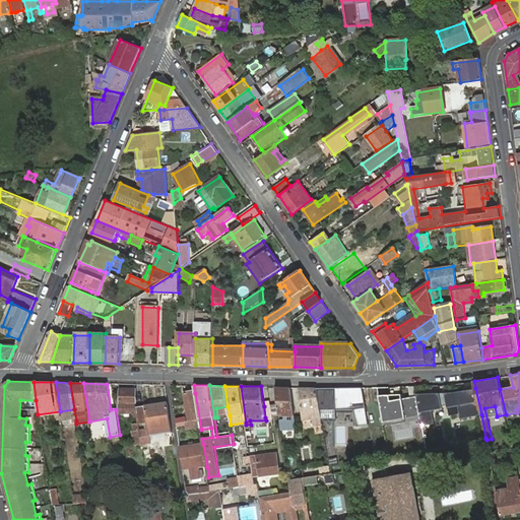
[(278,404),(280,416),(296,416),(290,387),(275,387),(278,404)]
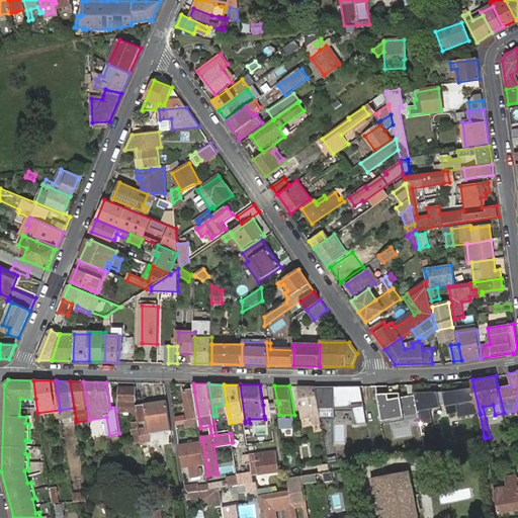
[(321,417),(316,386),(299,385),(303,418),(321,417)]
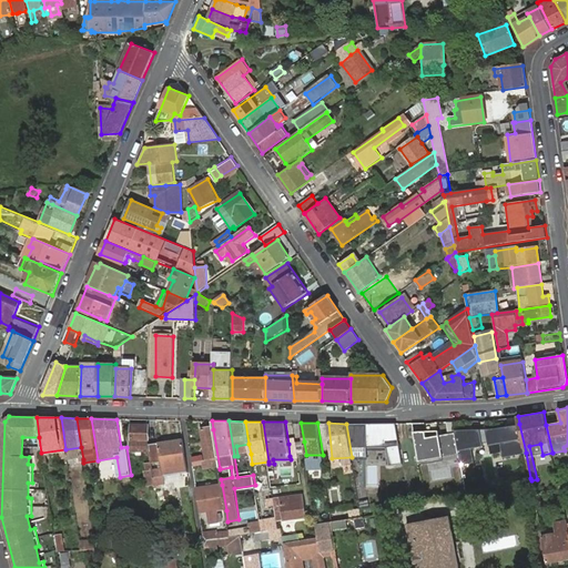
[(354,424),(346,424),(352,457),(368,456),(368,447),(387,446),(391,465),(404,463),(396,423),(354,424)]
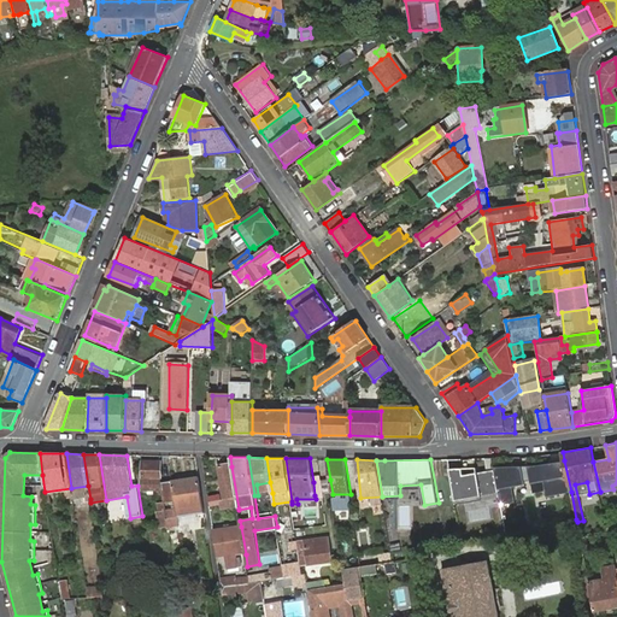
[(494,466),(495,470),(499,493),(500,505),(516,501),(512,486),(526,483),(524,480),(530,479),(532,482),(544,481),(547,495),(571,492),(564,460),(534,465),(528,465),(529,470),(523,471),(522,465),(494,466)]
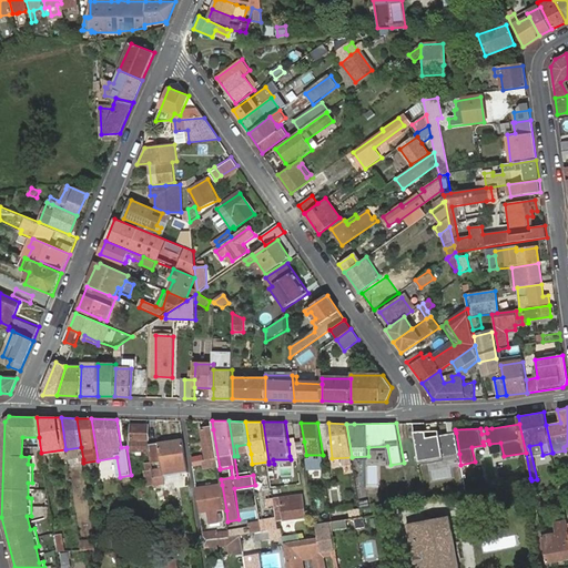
[(149,446),(149,427),(133,425),(133,439),(131,439),(131,450),(150,450),(149,446)]
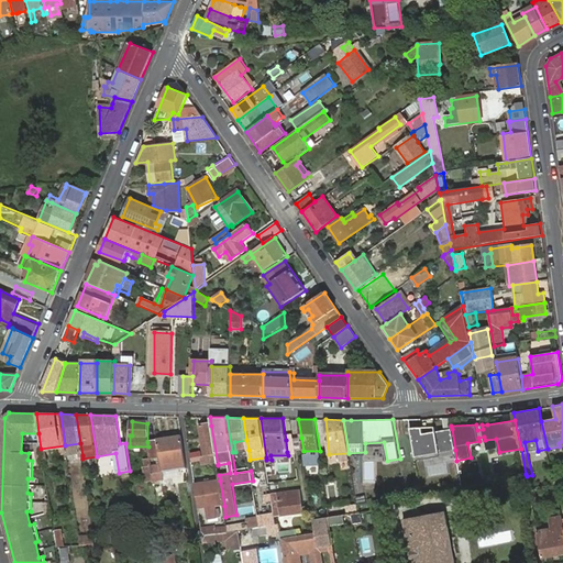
[(218,464),(211,426),(201,427),(207,460),(202,460),(202,462),(202,466),(218,464)]
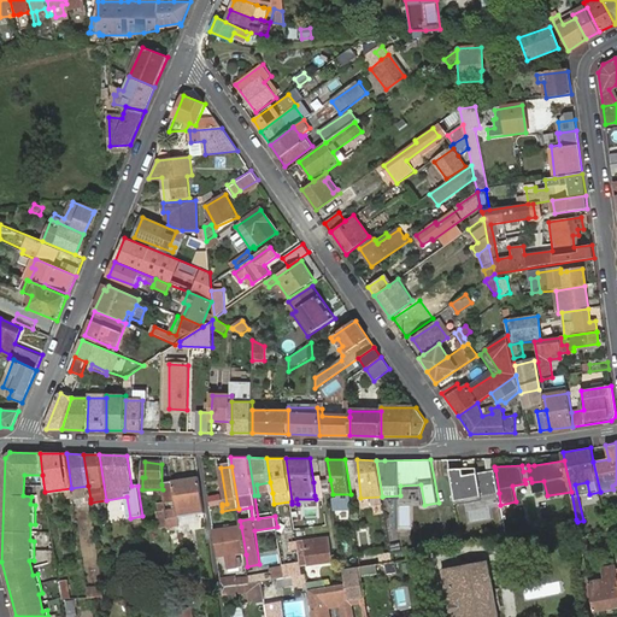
[(495,470),(477,474),(476,468),(450,469),(456,501),(486,495),(499,493),(495,470)]
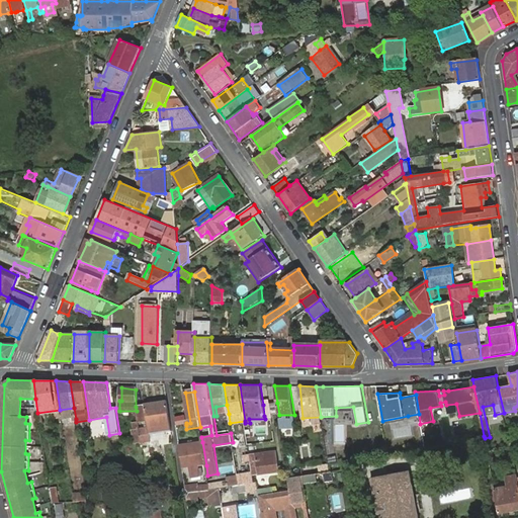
[(139,424),(142,443),(152,441),(150,434),(173,430),(168,402),(136,407),(137,411),(139,424)]
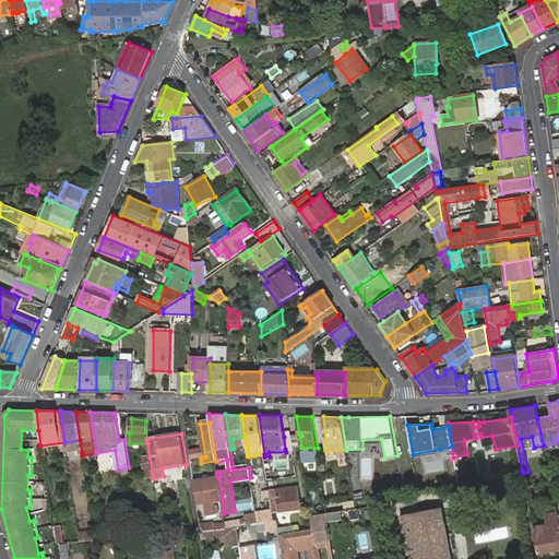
[(299,435),(292,436),(293,448),(301,448),(299,435)]
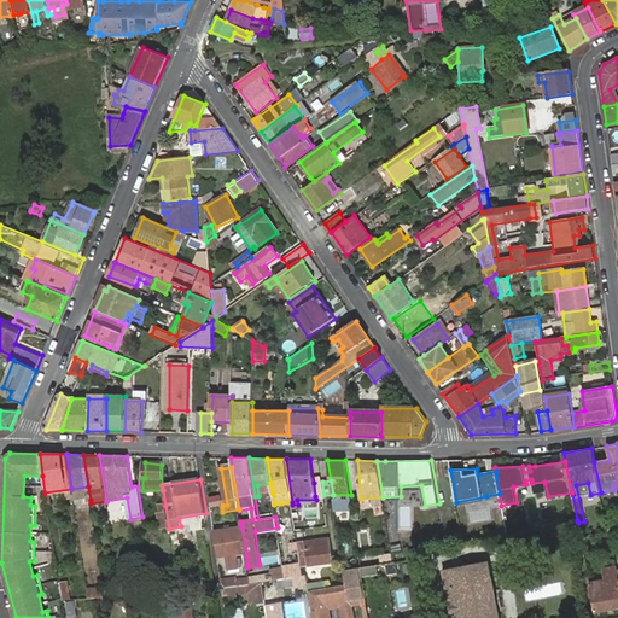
[(322,482),(314,483),(315,496),(324,495),(322,482)]
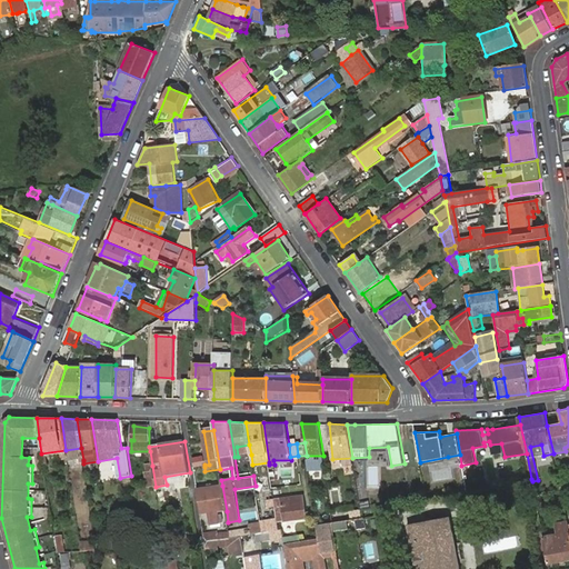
[(237,447),(238,457),(251,455),(249,445),(237,447)]
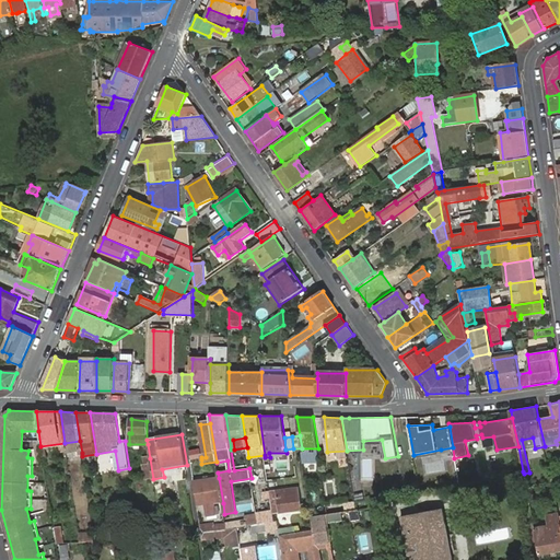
[(80,441),(65,443),(67,454),(82,453),(80,441)]
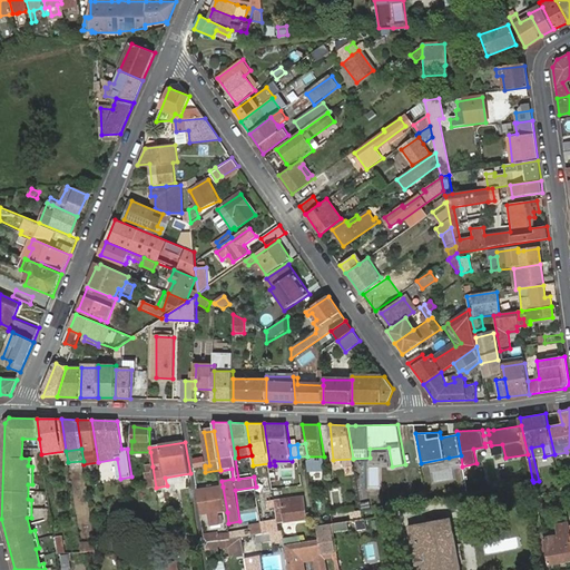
[(147,467),(150,489),(156,488),(153,467),(147,467)]
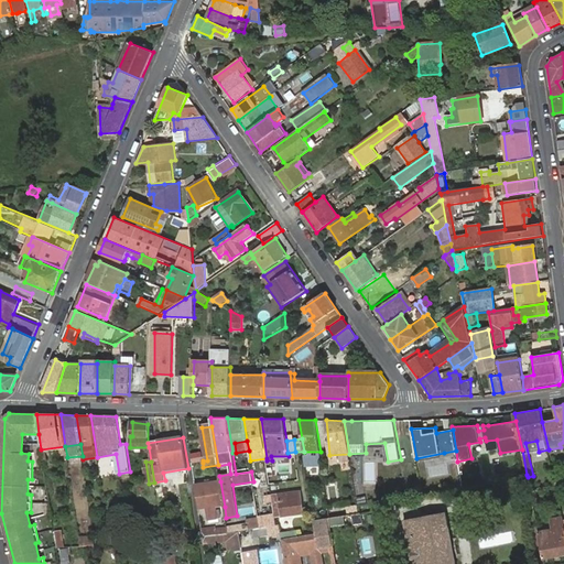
[(281,474),(269,476),(270,485),(282,483),(281,474)]
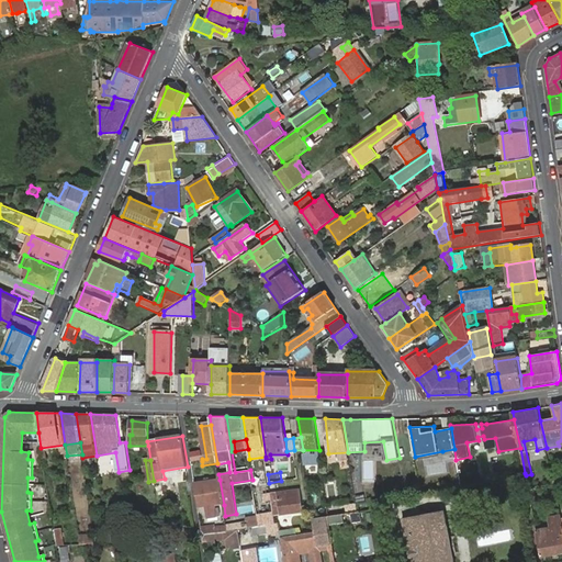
[(194,484),(199,509),(208,508),(210,519),(218,517),(216,506),(224,505),(220,480),(194,484)]
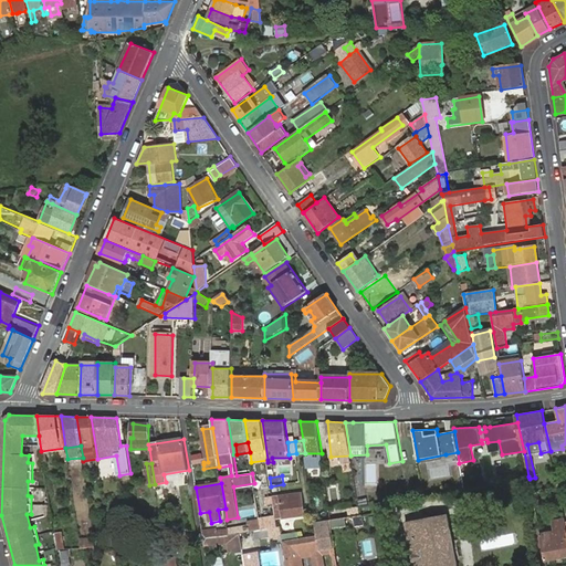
[(273,496),(276,520),(305,515),(302,492),(273,496)]
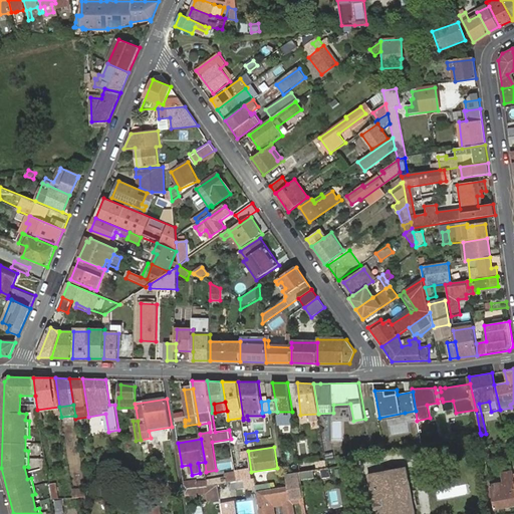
[(328,462),(300,466),(301,473),(329,469),(328,462)]
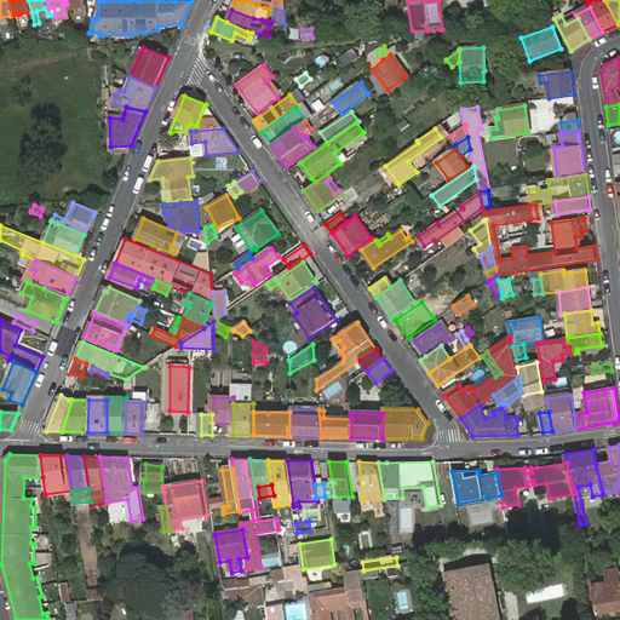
[(453,619),(501,619),(493,564),(446,573),(453,619)]
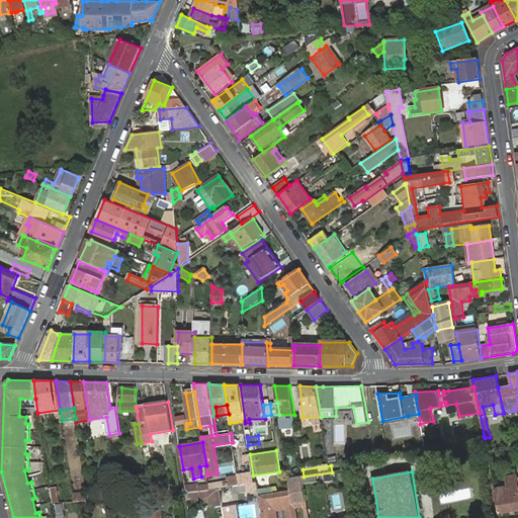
[(239,479),(238,475),(230,476),(231,480),(228,481),(229,487),(239,485),(239,479)]
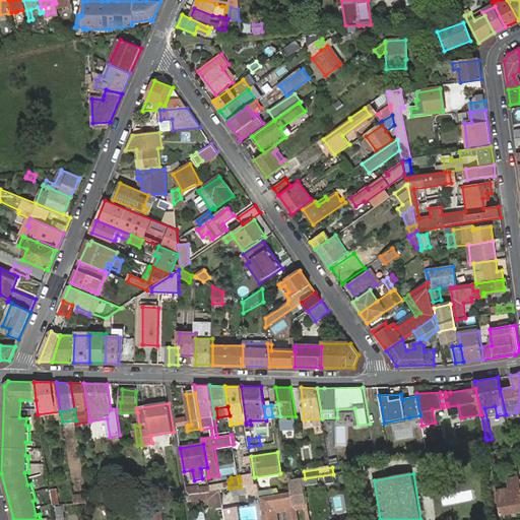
[(288,479),(290,492),(293,505),(307,503),(303,477),(288,479)]
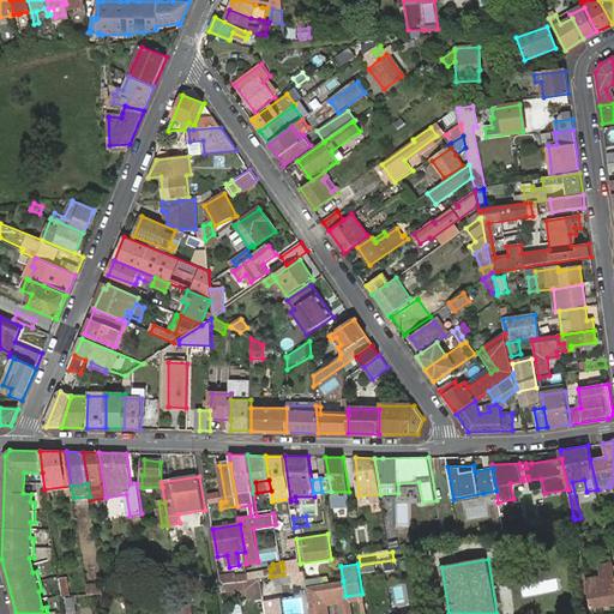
[(587,581),(593,608),(613,602),(613,570),(613,564),(599,566),(602,577),(587,581)]
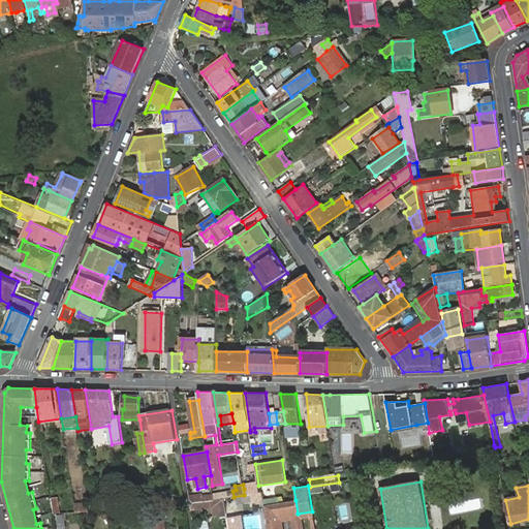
[(259,493),(252,494),(254,504),(265,502),(262,492),(259,493)]
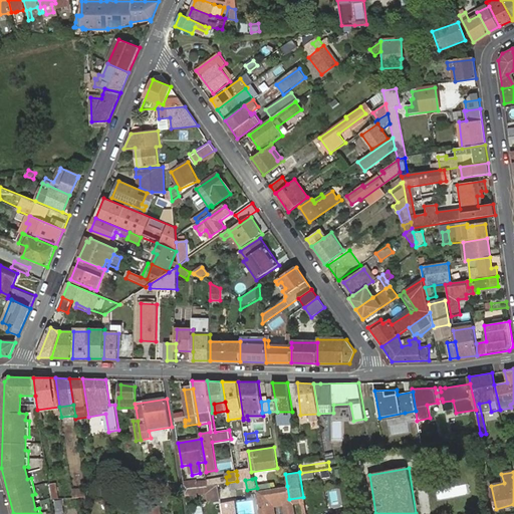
[(185,487),(189,489),(208,486),(207,480),(185,482),(185,487)]
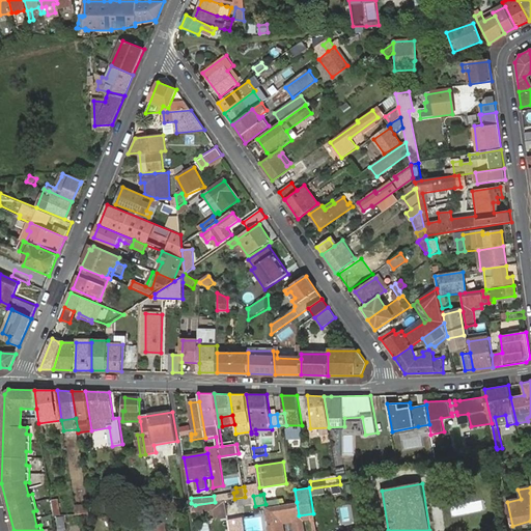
[(59,500),(51,501),(54,516),(62,516),(59,500)]
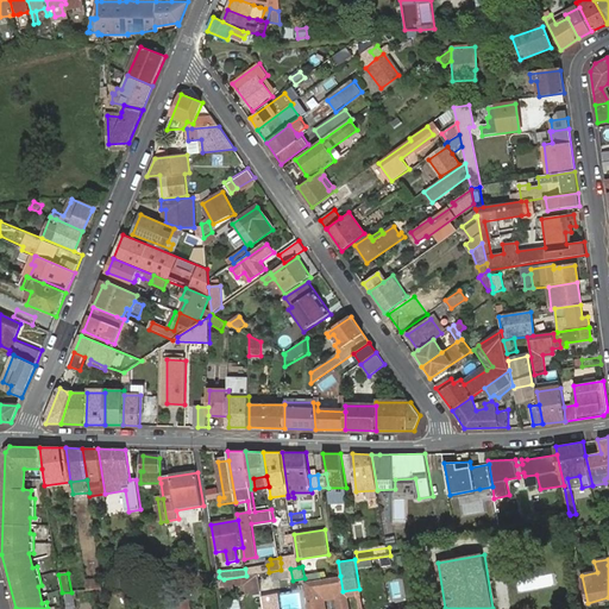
[(259,573),(248,576),(249,585),(244,585),(246,594),(249,594),(262,591),(261,578),(259,573)]
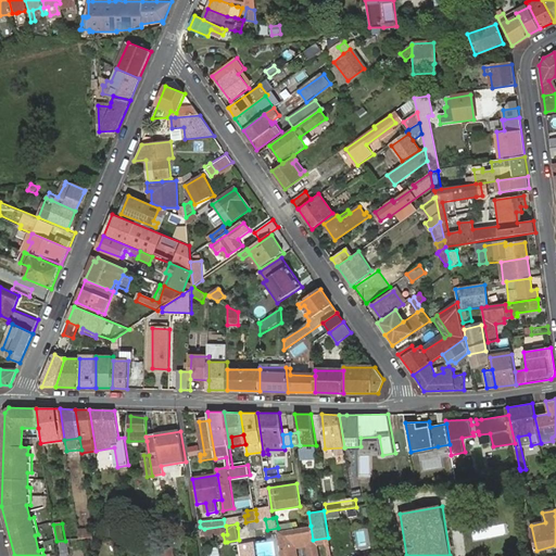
[(241,536),(249,535),(247,525),(239,526),(241,536)]
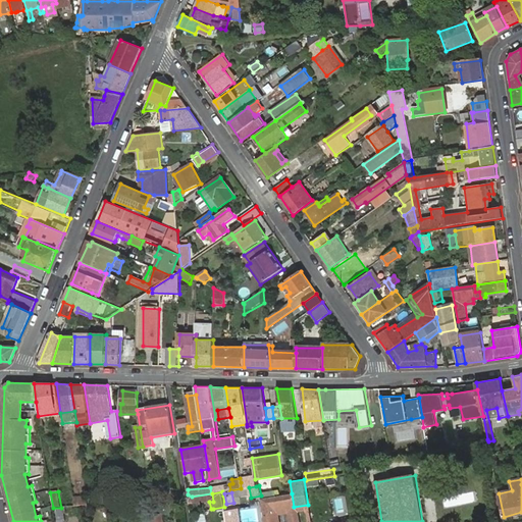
[(213,502),(212,493),(211,493),(192,497),(189,501),(190,505),(209,502),(213,502)]
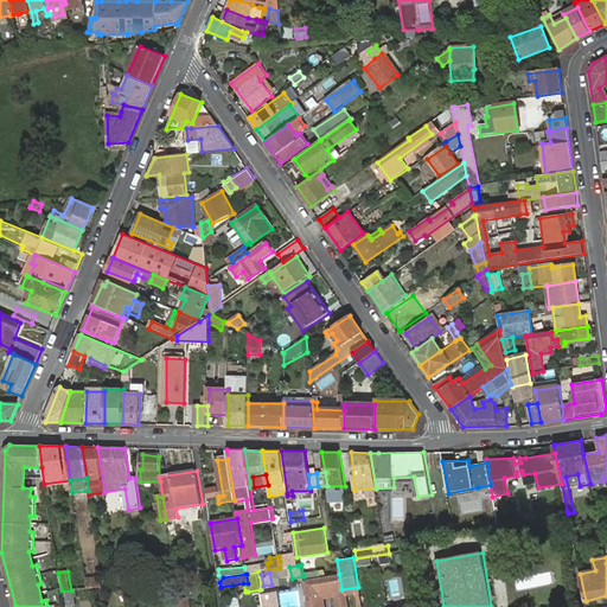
[(339,574),(304,580),(306,606),(323,606),(320,592),(334,589),(342,588),(339,574)]
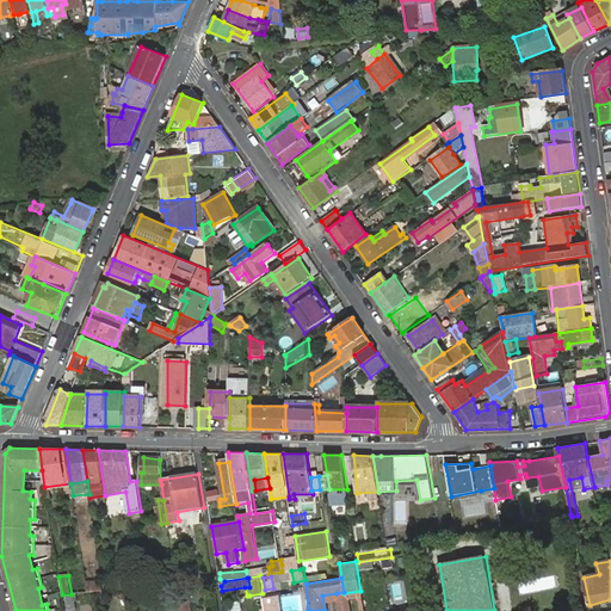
[(103,581),(86,582),(88,592),(104,591),(103,581)]
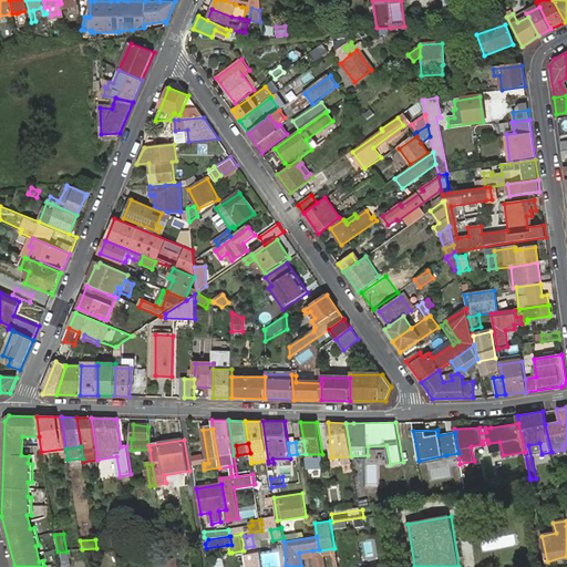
[(60,553),(61,566),(70,566),(69,552),(60,553)]
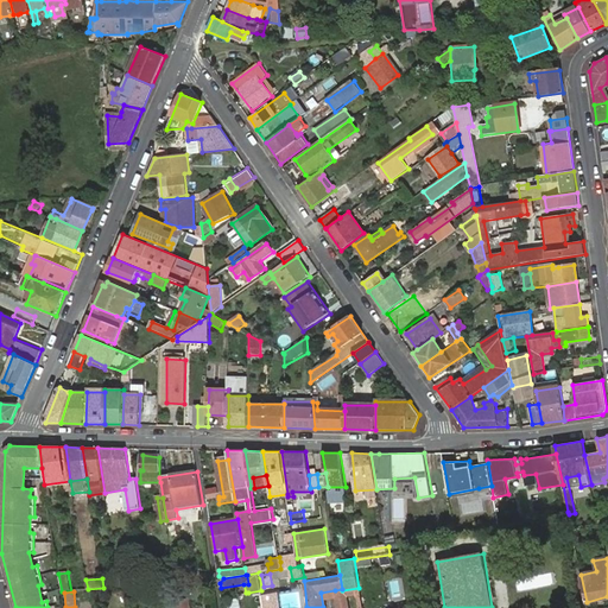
[(279,607),(279,593),(263,595),(264,607),(279,607)]
